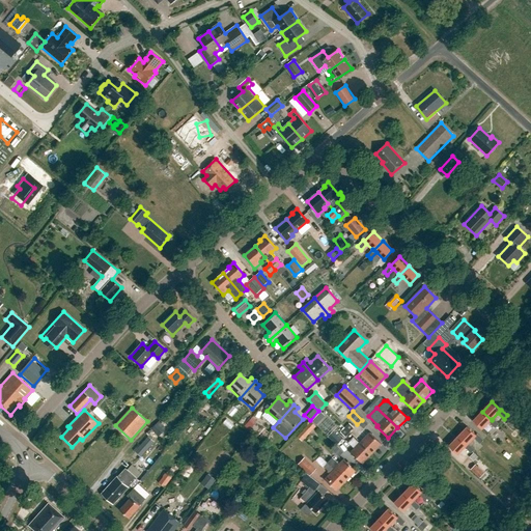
[(498,425),(492,419),(492,420),(482,412),(473,421),(482,429),(488,422),(495,428),(498,425)]
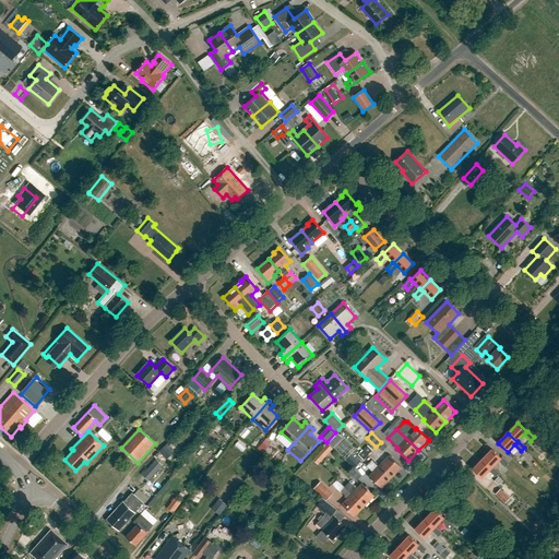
[(262,453),(272,444),(268,440),(258,448),(262,453)]
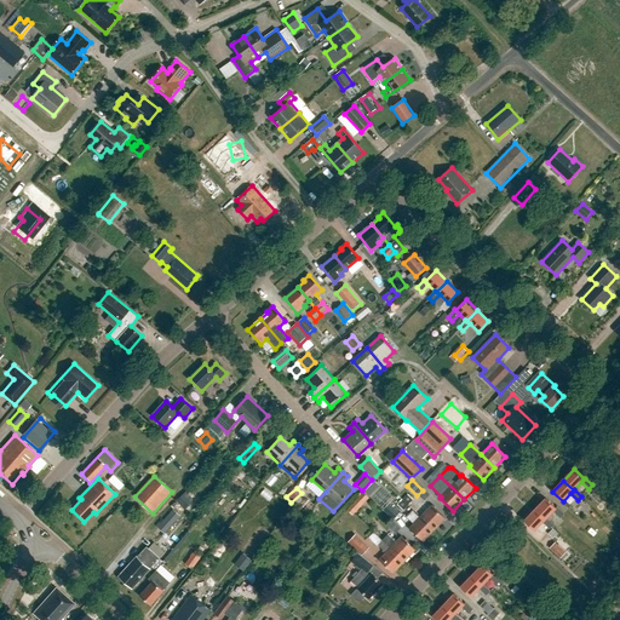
[(368,497),(363,492),(346,510),(352,515),(368,497)]
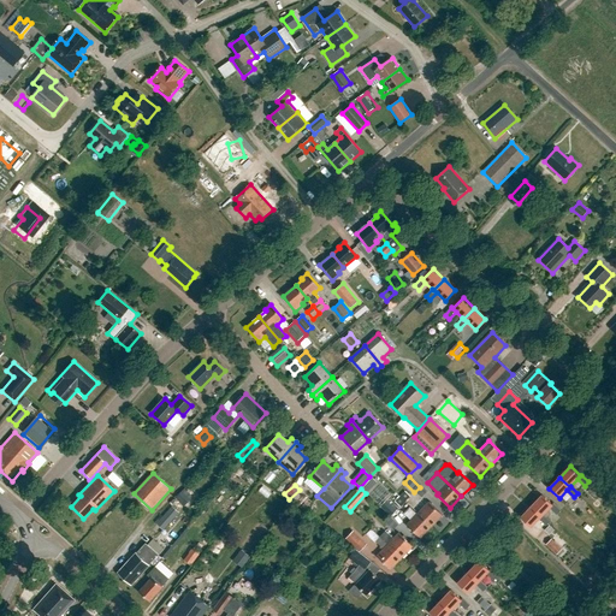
[(185,508),(194,498),(185,490),(176,499),(185,508)]
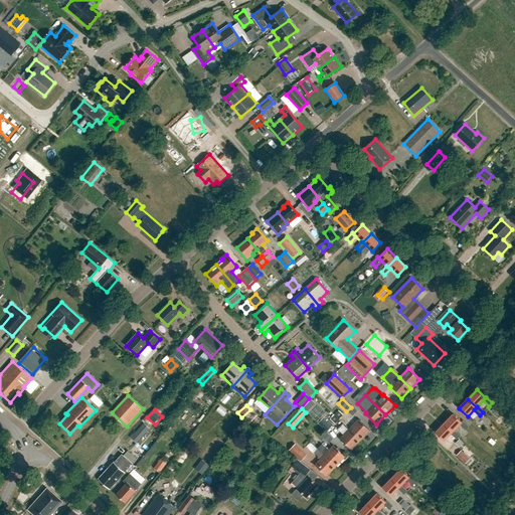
[(454,414),(445,423),(453,432),(454,431),(460,424),(466,431),(469,427),(463,421),(462,422),(454,414)]
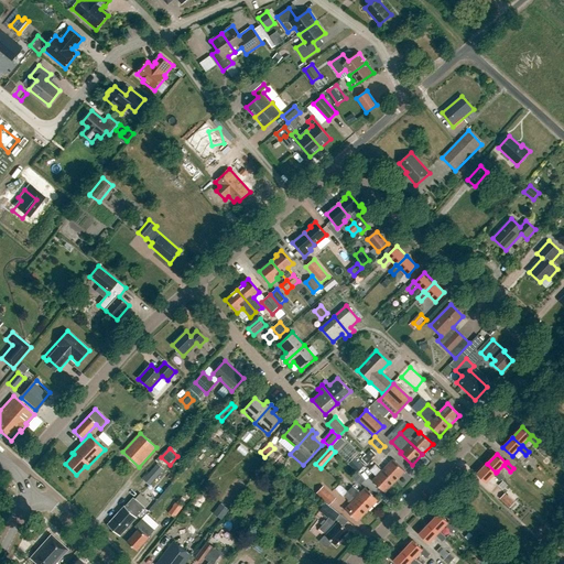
[(349,464),(357,472),(362,465),(355,457),(349,464)]
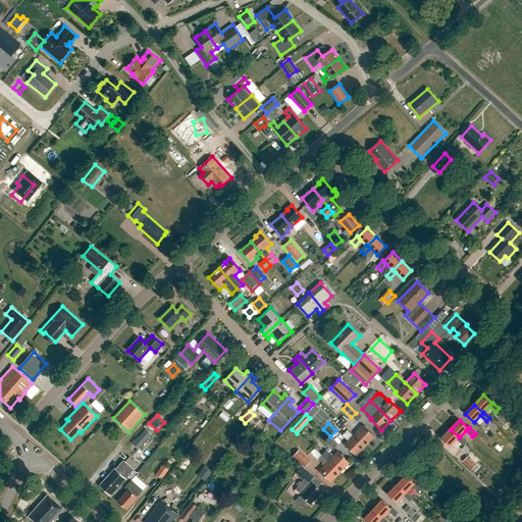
[(354,435),(366,447),(375,437),(363,425),(354,435)]
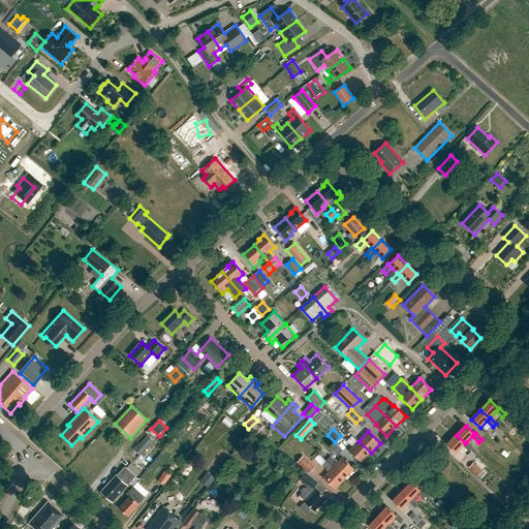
[(472,448),(466,442),(465,443),(457,435),(447,444),(456,454),(463,446),(469,452),(472,448)]
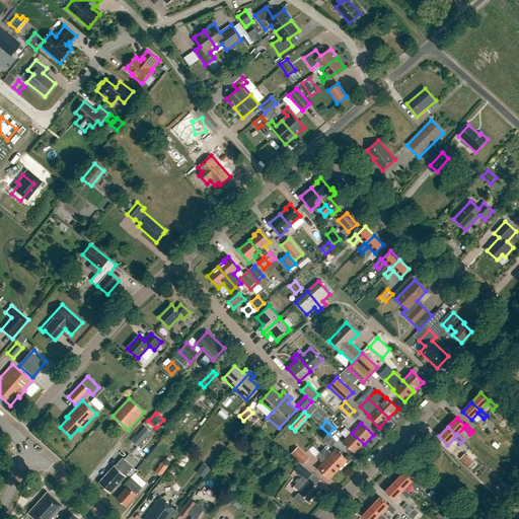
[(142,430),(132,442),(138,447),(148,436),(142,430)]
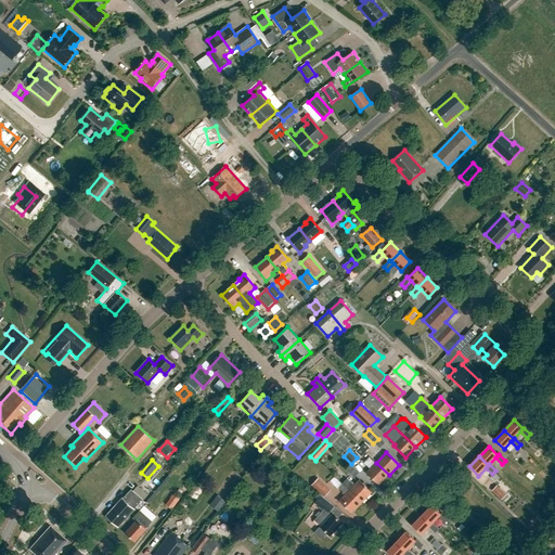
[(376,463),(366,474),(378,486),(389,475),(376,463)]
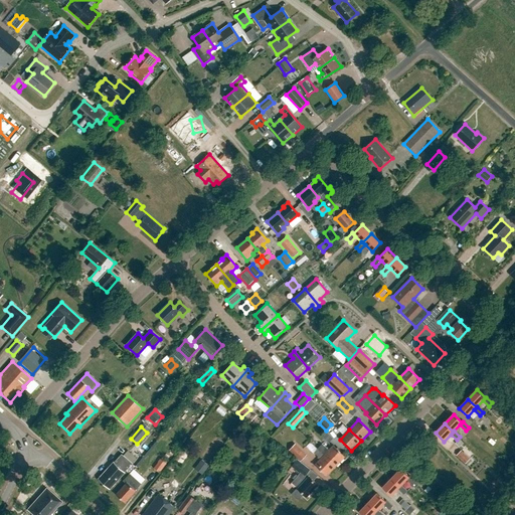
[(324,437),(330,443),(334,438),(328,432),(324,437)]
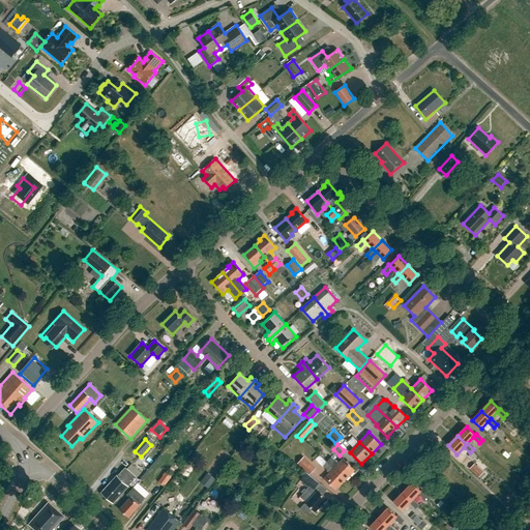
[(297,464),(310,475),(316,468),(304,457),(297,464)]
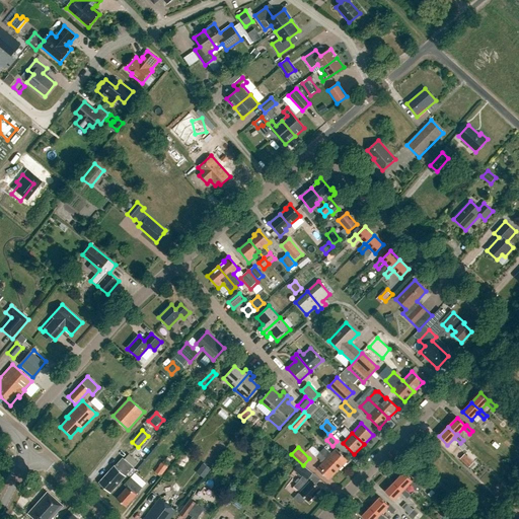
[(339,470),(348,460),(336,449),(331,454),(325,448),(320,453),(326,459),(339,470)]
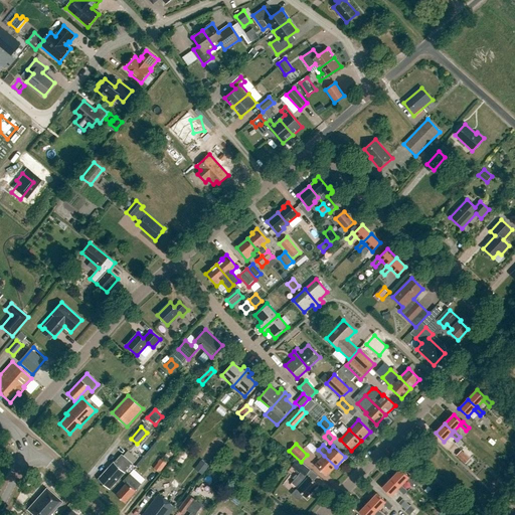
[(318,450),(314,453),(321,460),(315,465),(327,477),(336,467),(324,456),(318,450)]
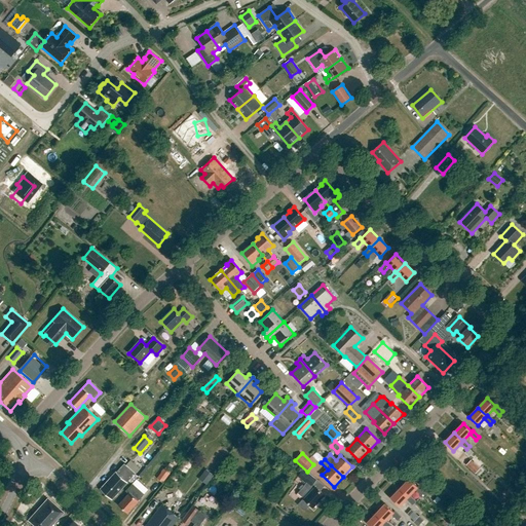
[(471,460),(465,466),(475,475),(480,470),(471,460)]
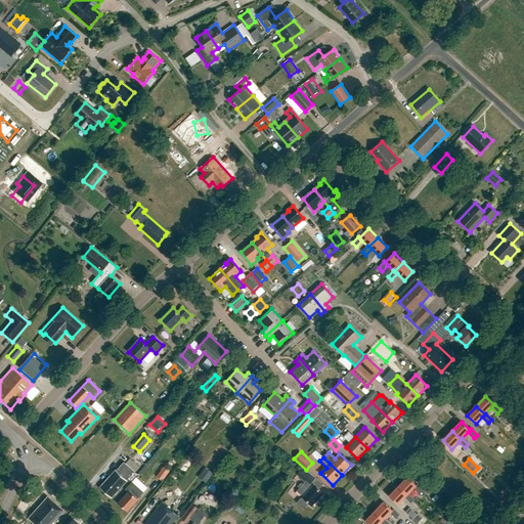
[(100,487),(112,497),(127,481),(135,472),(124,463),(116,471),(100,487)]
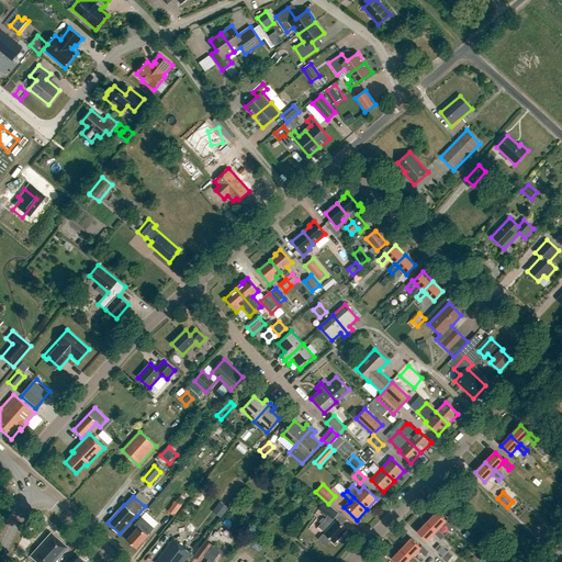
[(181,507),(175,502),(168,512),(175,516),(181,507)]
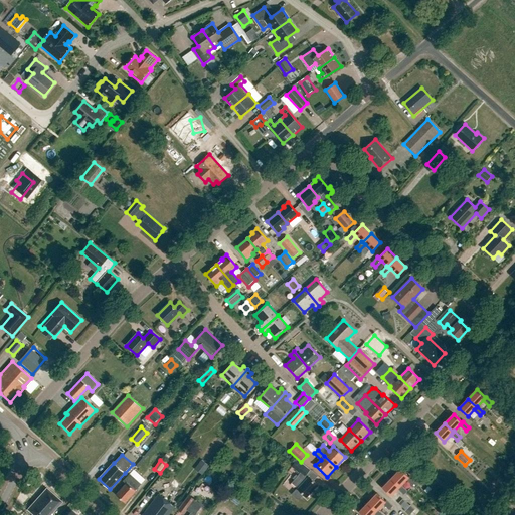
[(201,460),(196,471),(205,475),(209,464),(201,460)]
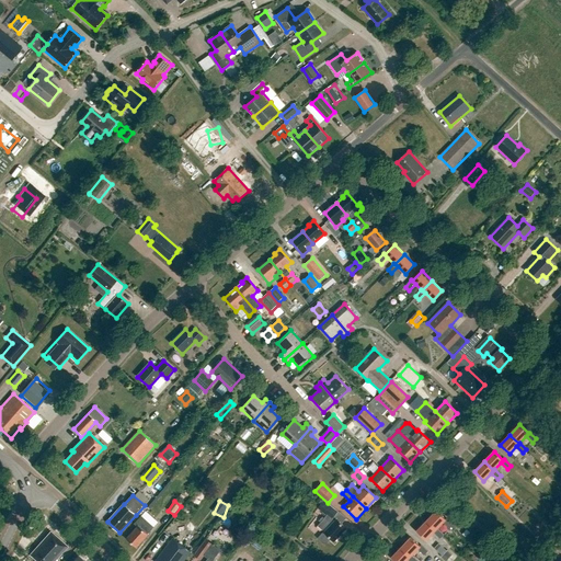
[(327,516),(324,518),(324,519),(317,526),(324,533),(320,537),(320,540),(323,544),(327,542),(330,539),(334,542),(346,528),(334,517),(338,512),(323,501),(318,508),(327,516)]
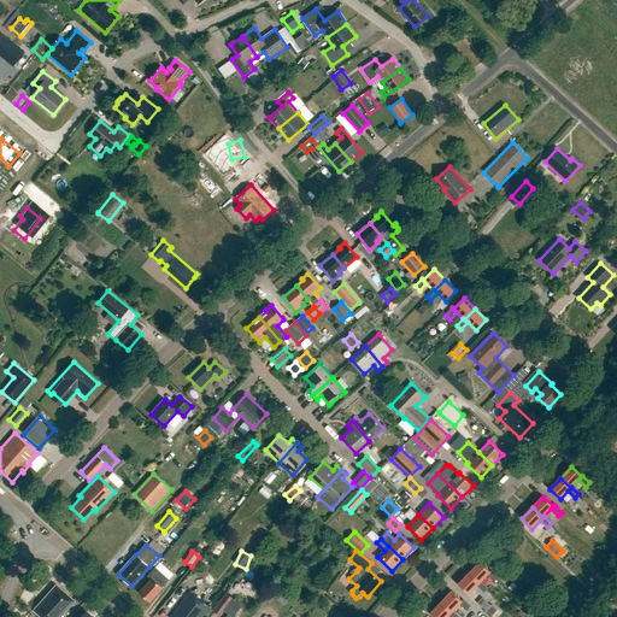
[(494,582),(498,577),(491,571),(480,562),(470,574),(480,583),(481,582),(487,575),(494,582)]
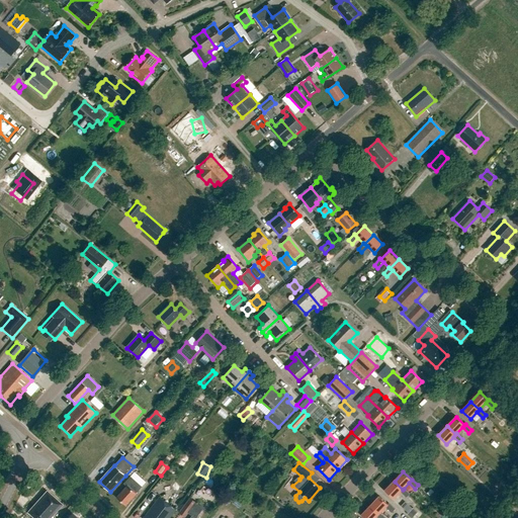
[(131,477),(123,484),(126,487),(117,498),(125,506),(138,494),(137,493),(142,487),(131,477)]
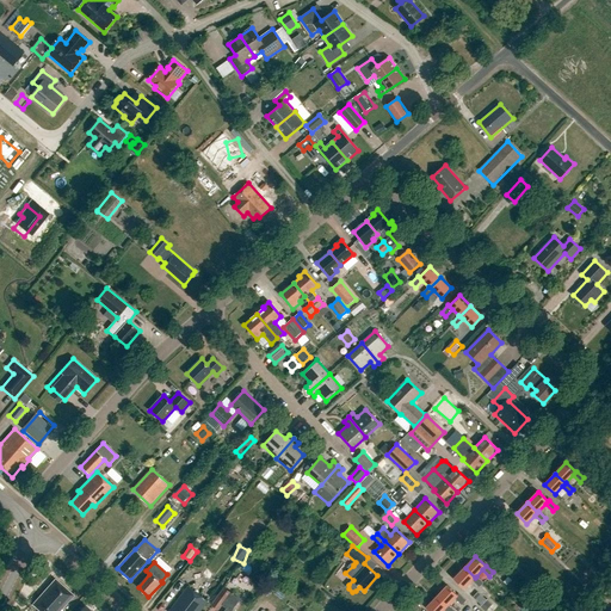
[(466,568),(454,579),(464,588),(473,580),(480,587),(483,584),(476,576),(475,578),(466,568)]
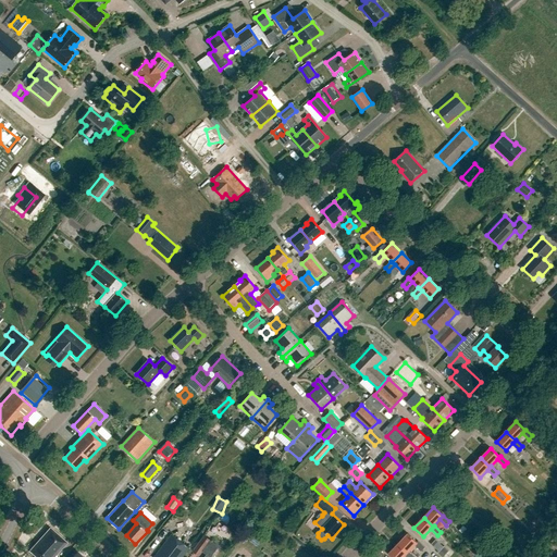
[(222,524),(217,519),(193,553),(198,556),(199,556),(202,553),(207,555),(205,556),(211,556),(219,546),(210,541),(222,524)]
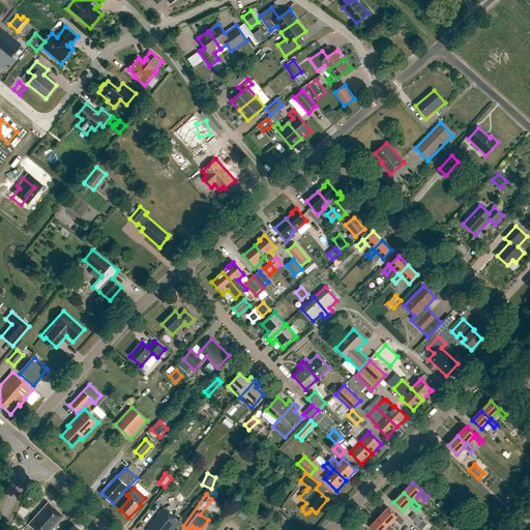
[(48,503),(28,525),(33,529),(51,529),(63,517),(48,503)]
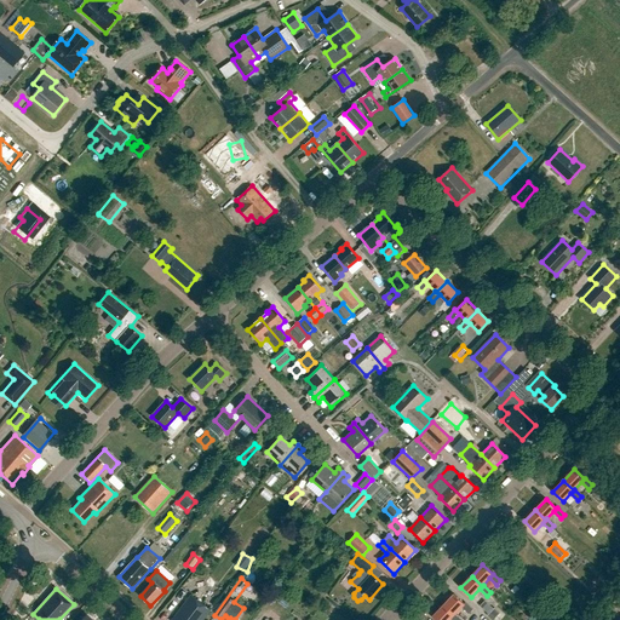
[(469,614),(472,610),(465,603),(464,604),(454,595),(443,606),(454,615),(454,614),(461,607),(469,614)]
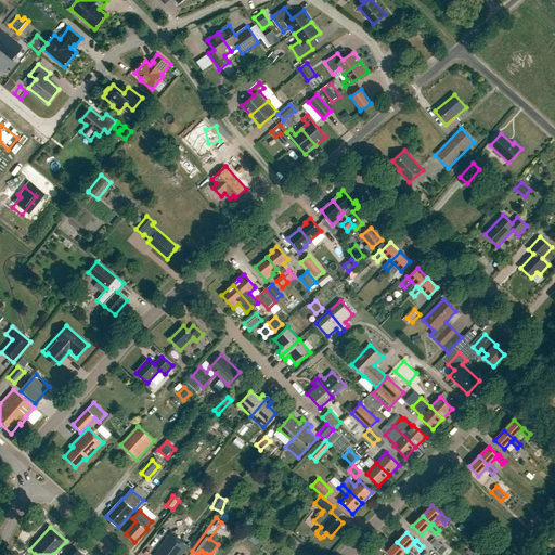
[(171,533),(154,554),(182,554),(189,546),(171,533)]
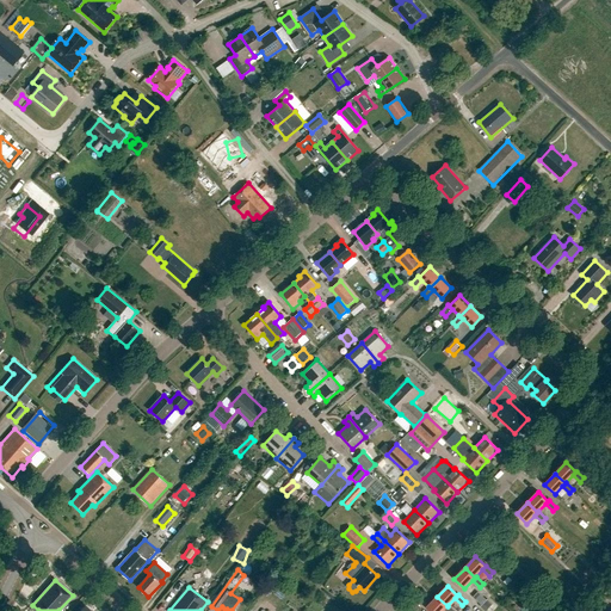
[(437,597),(426,608),(429,610),(442,610),(444,610),(445,610),(454,610),(448,605),(448,606),(437,597)]
